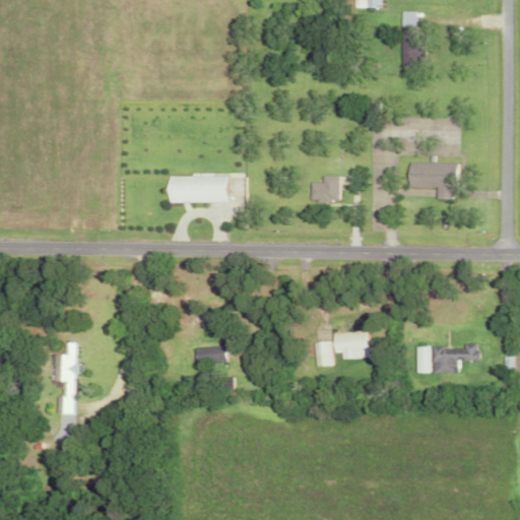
[(414,11),(400,11),(399,65),(424,66),(424,38),(414,38),(414,11)]
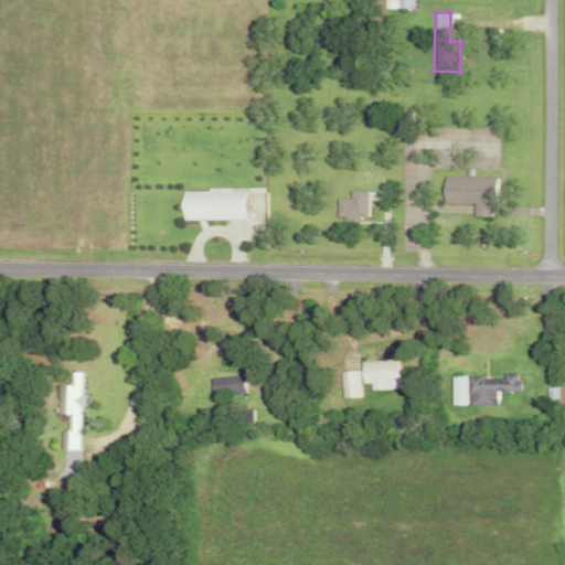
[(475,203),(475,215),(492,215),(492,203),(498,203),(499,177),(446,176),(445,202),(475,203)]
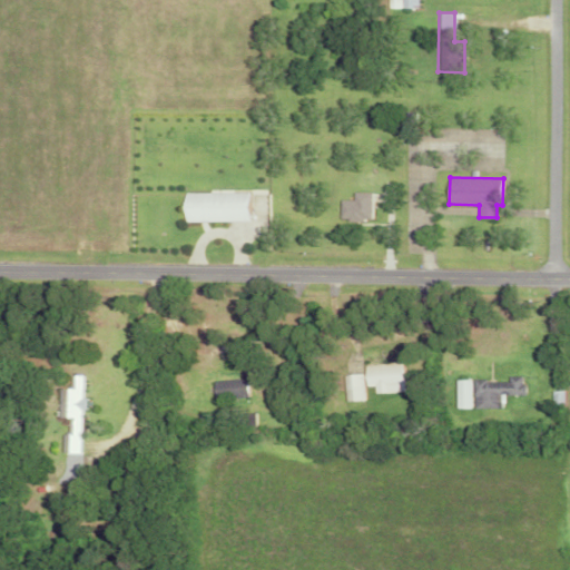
[(371,193),(352,192),(352,200),(338,199),(338,218),(370,218),(371,193)]
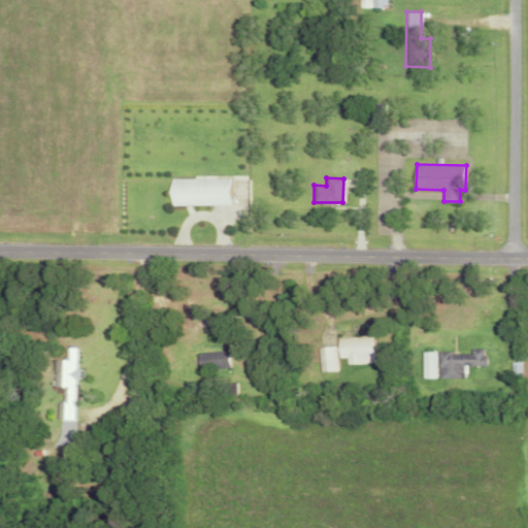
[(231,204),(230,178),(170,178),(170,205),(231,204)]
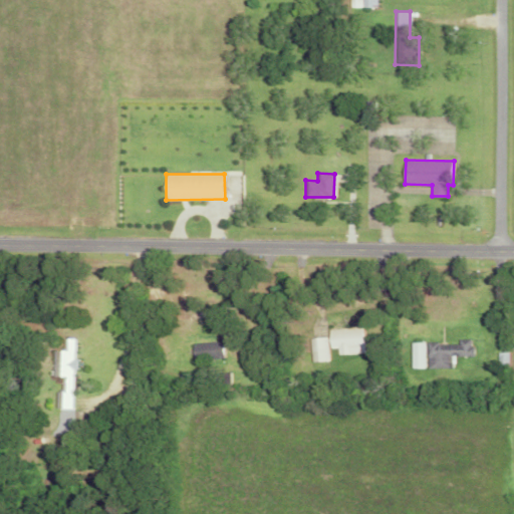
[(330,348),(338,348),(338,353),(360,353),(360,346),(364,346),(364,328),(330,329),(330,348)]
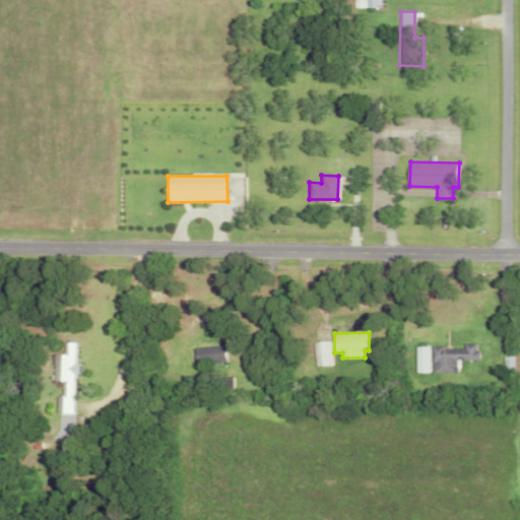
[(71,398),(71,374),(77,374),(77,363),(71,363),(71,342),(52,342),(51,381),(61,381),(60,398),(71,398)]
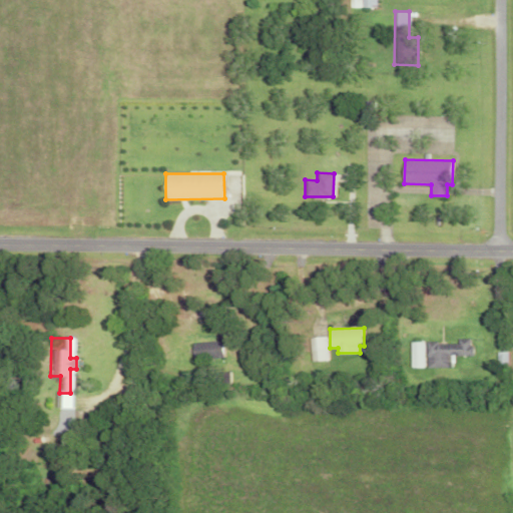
[(454,367),(454,355),(473,355),(473,338),(460,338),(460,342),(415,343),(415,368),(454,367)]
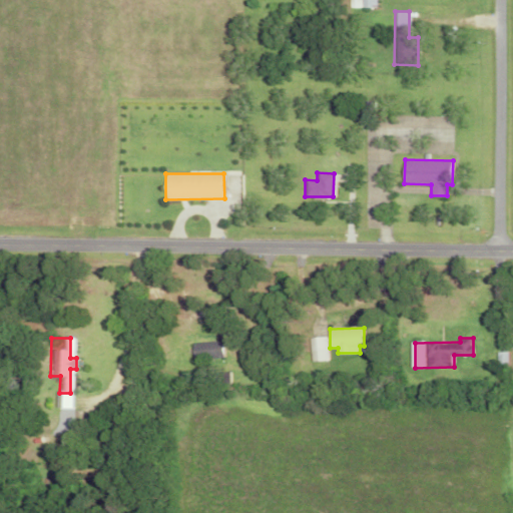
[(191,343),(192,361),(218,360),(217,342),(191,343)]
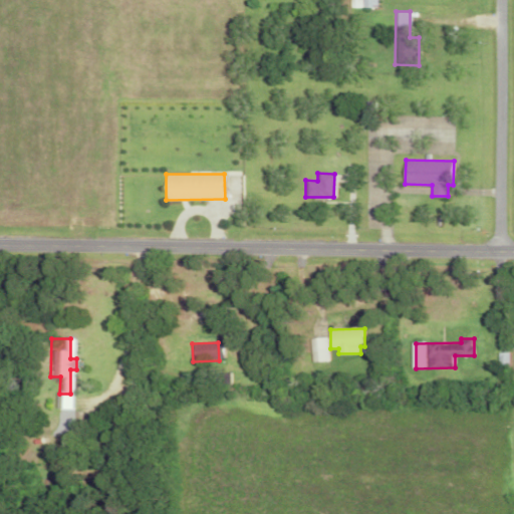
[(327,361),(327,342),(310,343),(311,361),(327,361)]
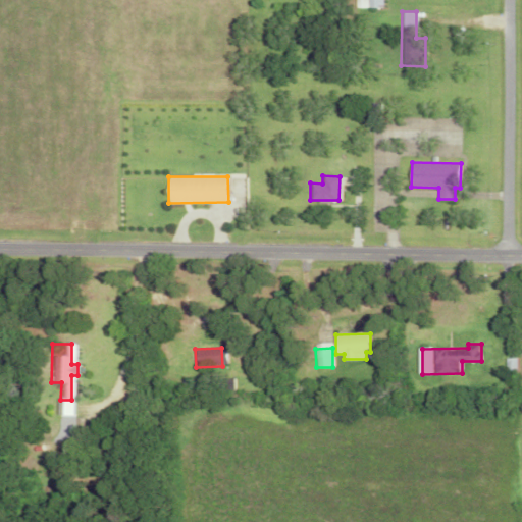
All buildings are outlined.
